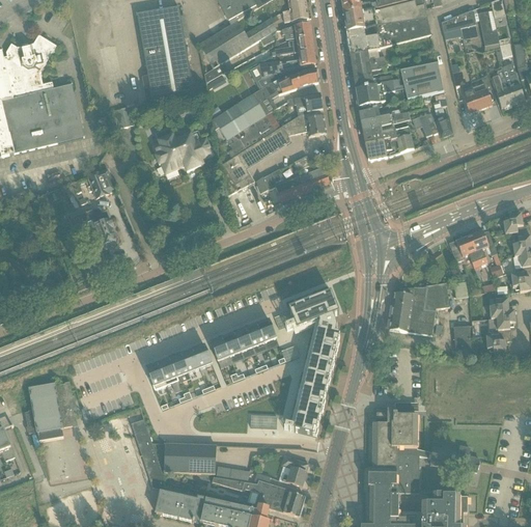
[(218,0),(231,23),(236,20),(258,6),(254,0),(218,0)]
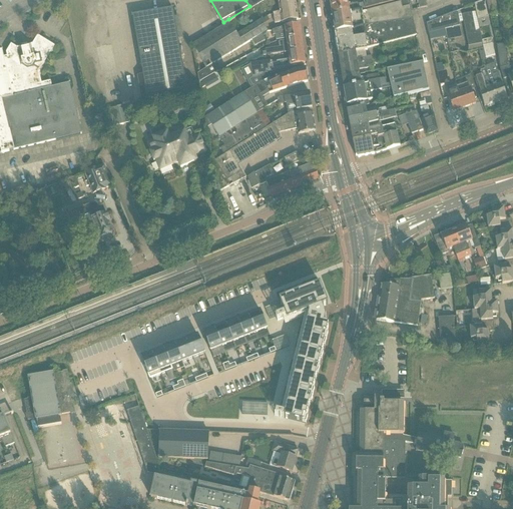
[(332,10),(332,11),(350,8),(350,9),(363,7),(363,6),(362,0),(350,2),(349,0),(343,0),(331,2),(332,10)]
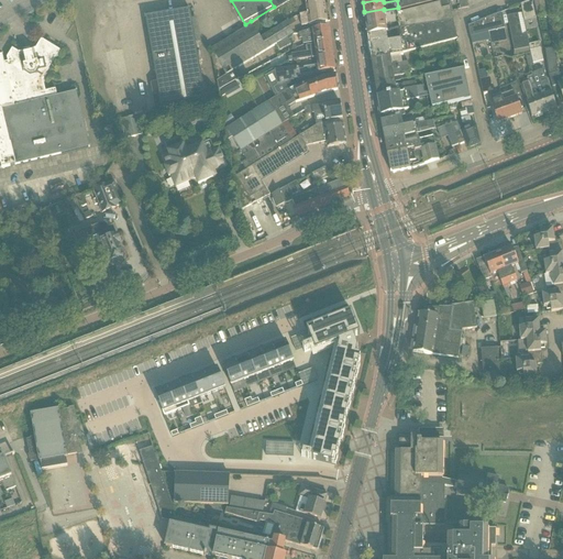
[(398,25),(452,15),(450,0),(432,0),(398,9),(398,8),(384,10),(384,9),(364,12),(367,32),(384,29),(398,25)]
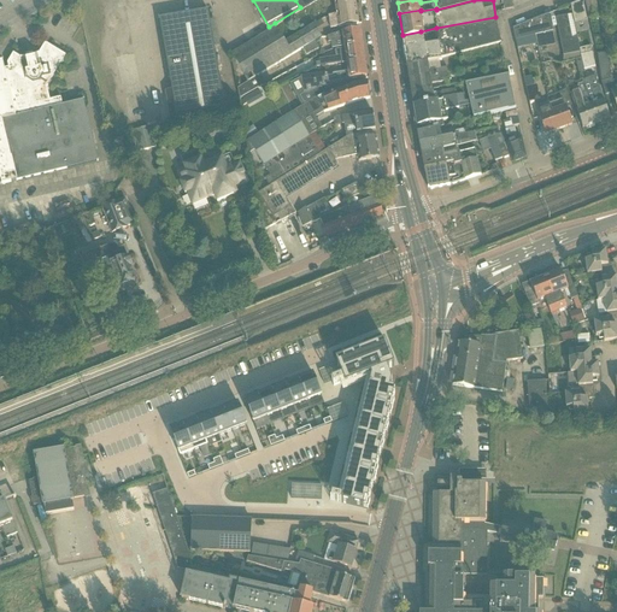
[(574,0),(570,1),(574,19),(587,17),(583,0),(574,0)]
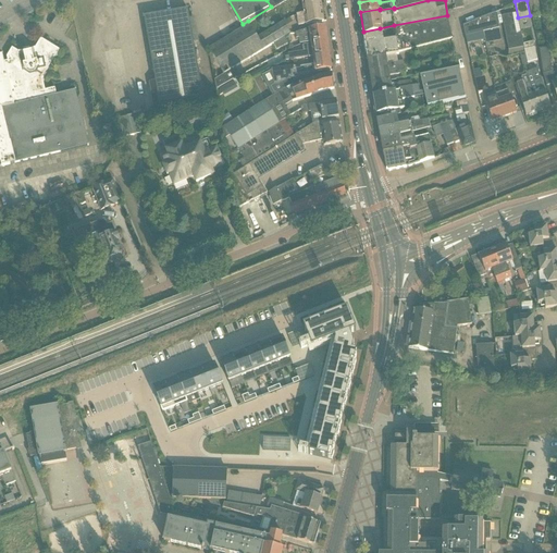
[(541,11),(540,7),(539,0),(529,0),(532,13),(541,11)]
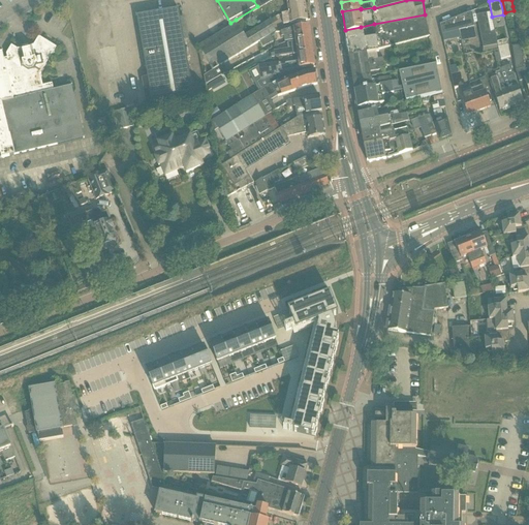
[(305,2),(283,6),(285,20),(307,16),(305,2)]
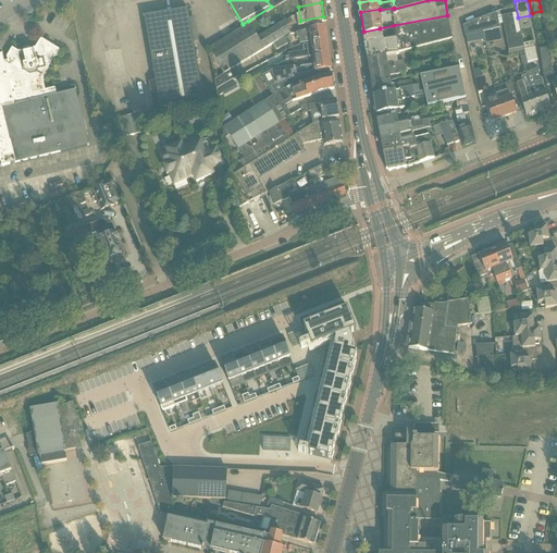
[(188,5),(145,13),(156,78),(161,110),(205,102),(188,5)]
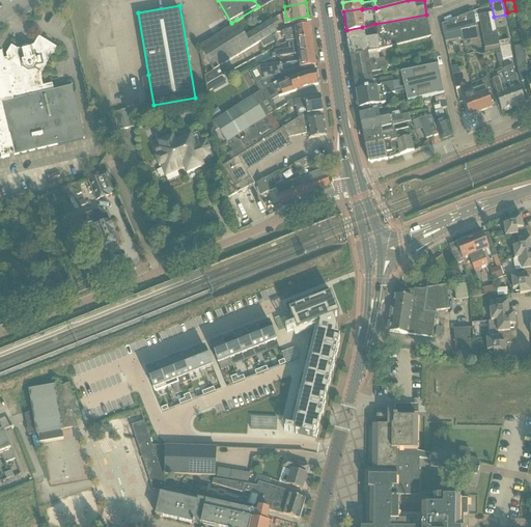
[(472,8),(441,21),(444,31),(476,23),(475,19),(472,8)]
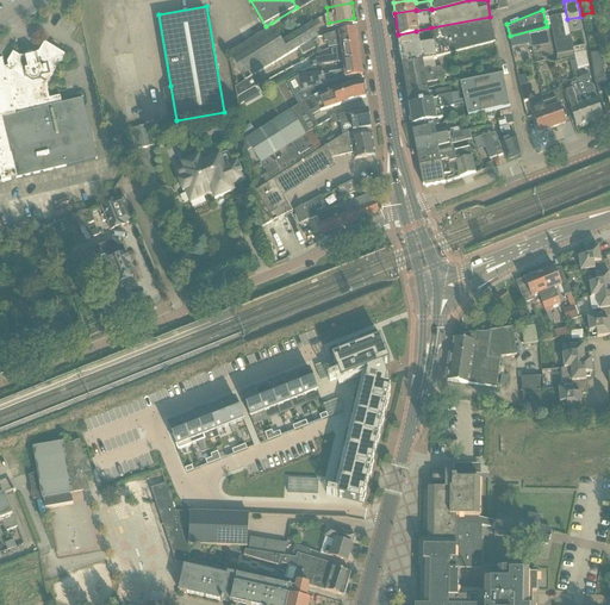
[(566,33),(561,11),(549,13),(556,51),(574,48),(571,32),(566,33)]
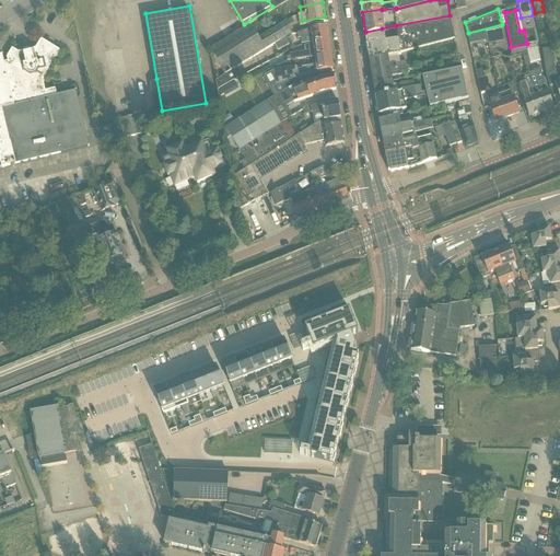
[(261,13),(249,21),(253,26),(265,20),(261,13)]
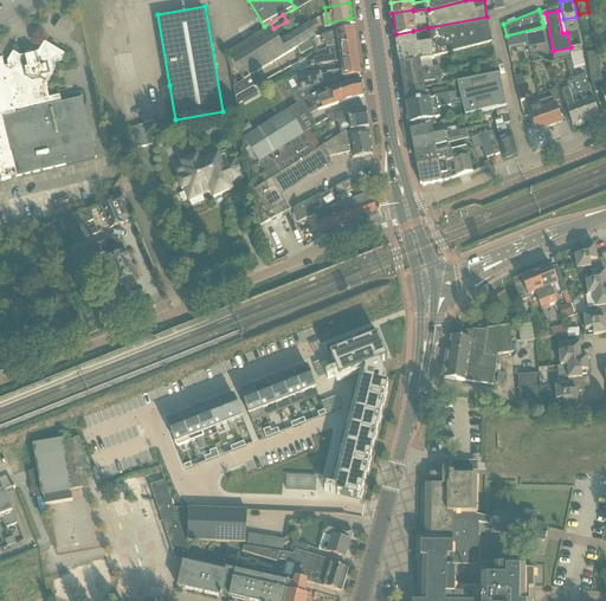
[(491,38),(490,33),(487,17),(429,27),(413,31),(395,34),(398,47),(400,62),(421,58),(420,57),(431,56),(433,55),(433,53),(440,51),(475,43),(491,38)]
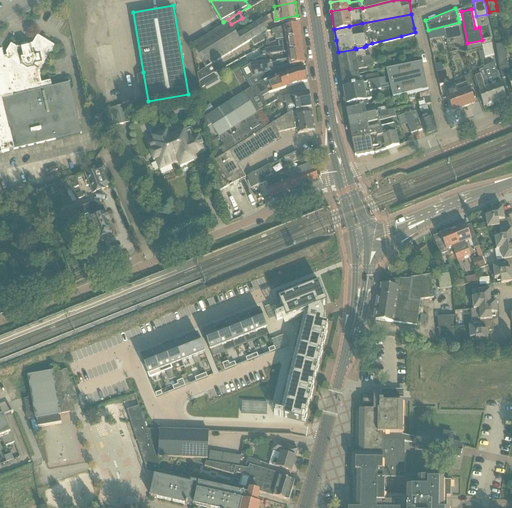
[(48,25),(46,15),(40,16),(27,19),(30,30),(48,25)]
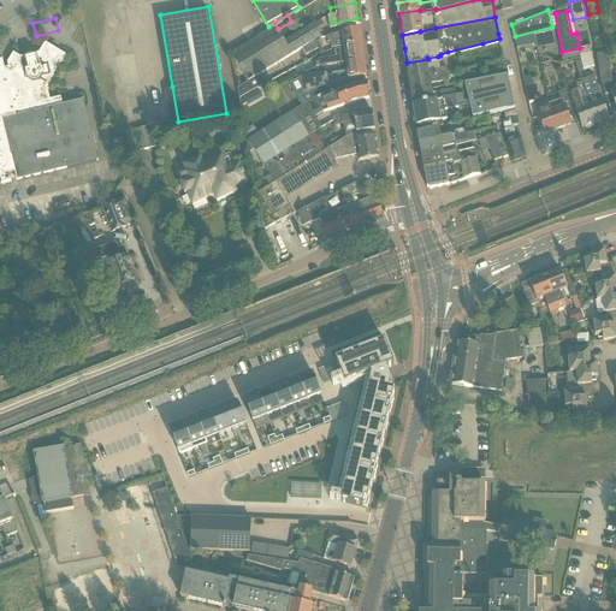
[(291,22),(278,29),(283,36),(296,29),(291,22)]
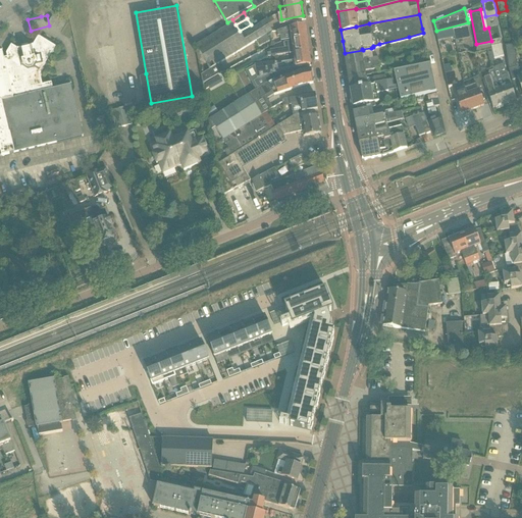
[(227,22),(196,41),(210,65),(217,61),(231,52),(237,49),(247,44),(247,43),(243,37),(240,31),(236,24),(232,19),(227,22)]
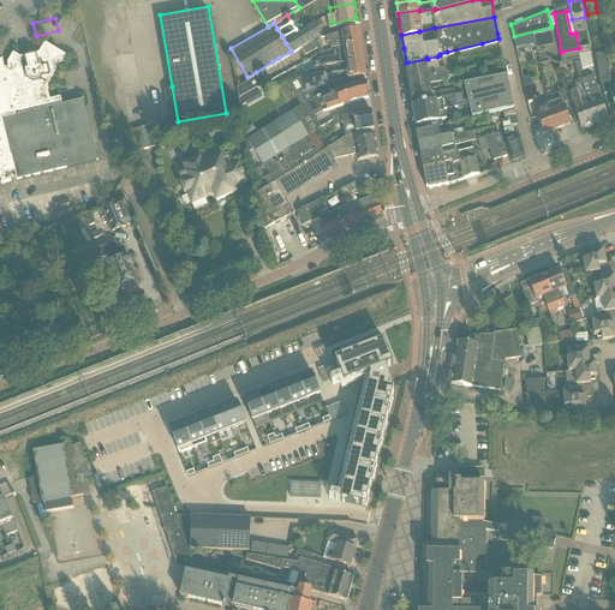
[(318,59),(315,59),(316,64),(329,63),(346,59),(363,57),(362,42),(360,40),(359,25),(340,29),(326,33),(327,40),(342,36),(344,42),(344,45),(334,46),(335,53),(318,55),(318,59)]
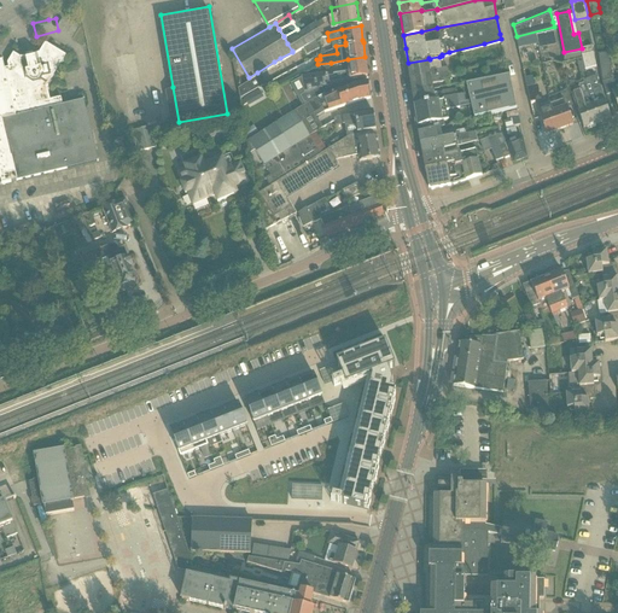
[(297,29),(284,36),(287,44),(301,36),(297,29)]
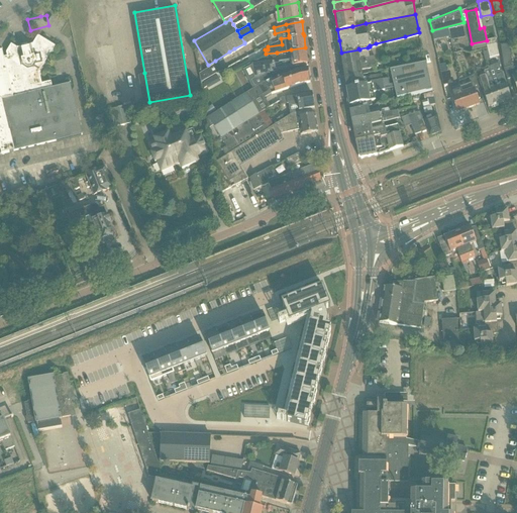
[(50,35),(48,25),(30,30),(32,39),(50,35)]
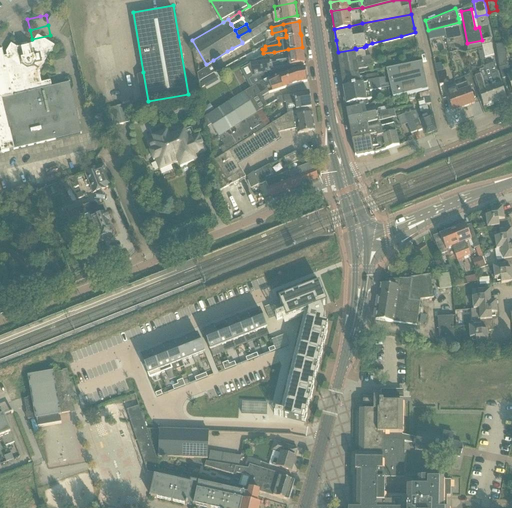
[(249,30),(238,36),(242,42),(253,35),(249,30)]
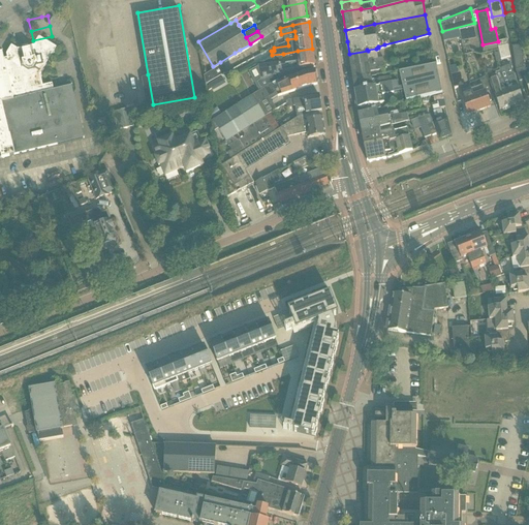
[(54,45),(52,36),(33,40),(35,50),(54,45)]
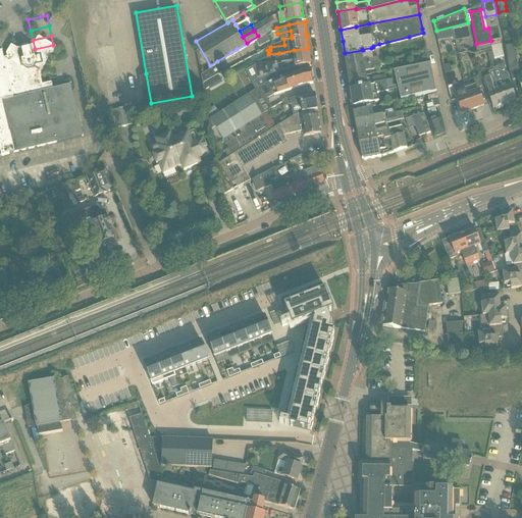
[(500,41),(491,43),(492,46),(494,57),(503,54),(500,41)]
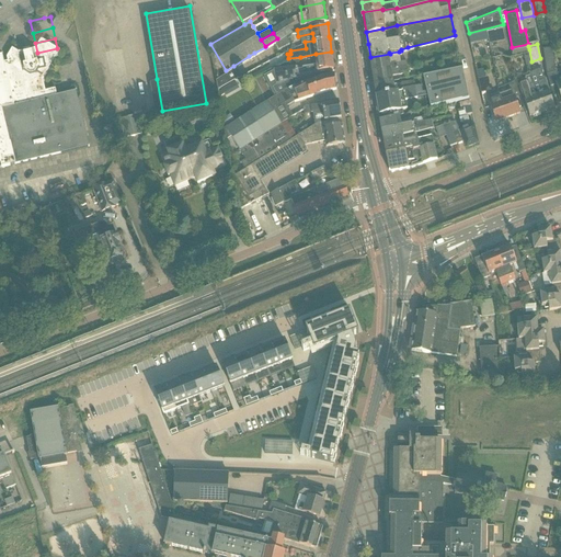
[(60,58),(57,48),(37,53),(39,64),(60,58)]
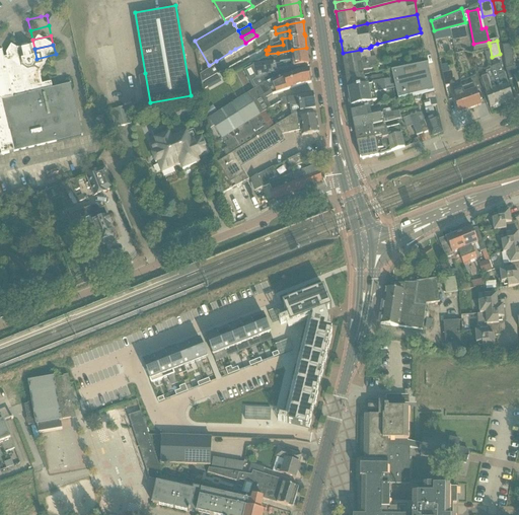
[(309,61),(306,48),(292,50),(293,57),(280,60),(274,61),(274,59),(253,62),(255,76),(252,78),(256,85),(268,78),(273,75),(271,70),(275,70),(275,67),(284,65),(309,61)]
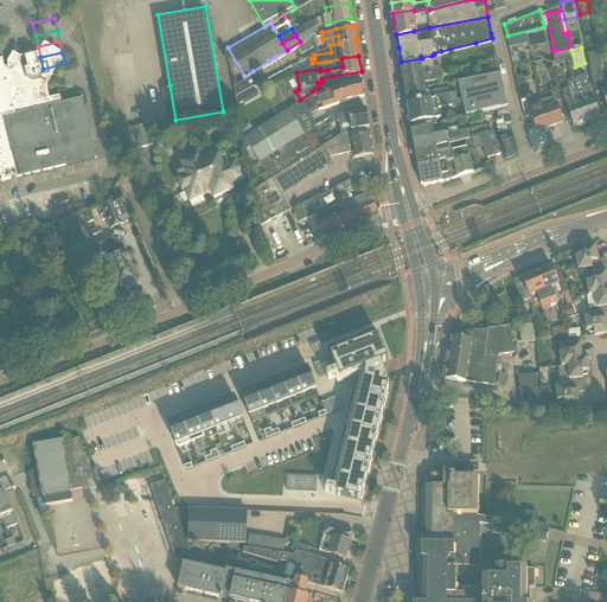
[(433,64),(432,56),(421,57),(422,58),(401,62),(403,74),(417,72),(419,74),(423,72),(423,71),(441,68),(440,63),(433,64)]
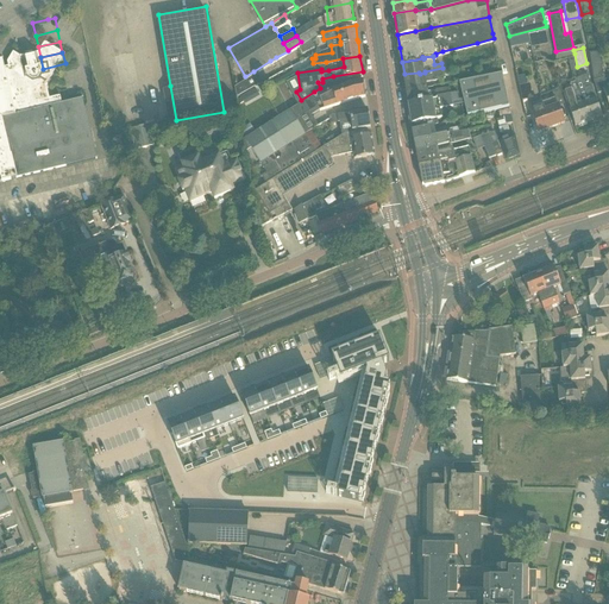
[(68,75),(66,63),(43,69),(45,80),(68,75)]
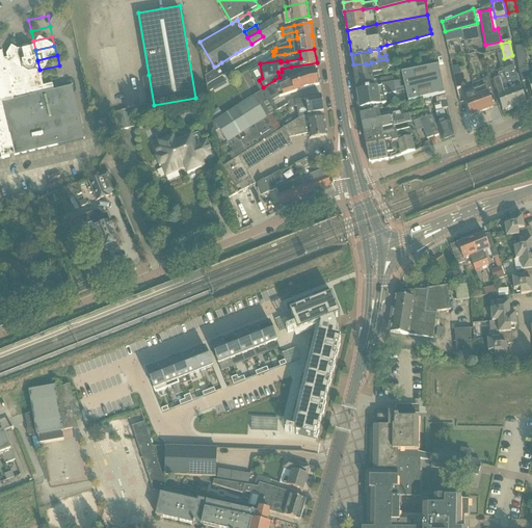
[(526,55),(516,56),(519,68),(523,79),(528,77),(531,85),(529,86),(531,95),(531,94),(531,74),(531,75),(528,64),(526,55)]
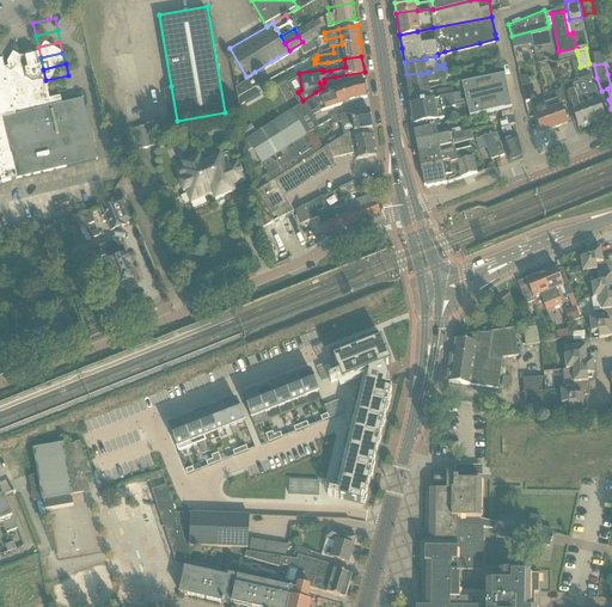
[(446,77),(445,68),(427,72),(427,73),(422,74),(421,73),(407,74),(409,89),(429,85),(428,80),(446,77)]
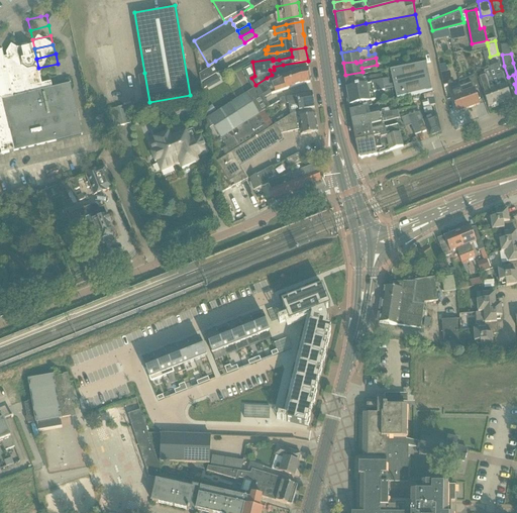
[(425,58),(390,66),(394,82),(394,85),(397,96),(432,88),(425,58)]
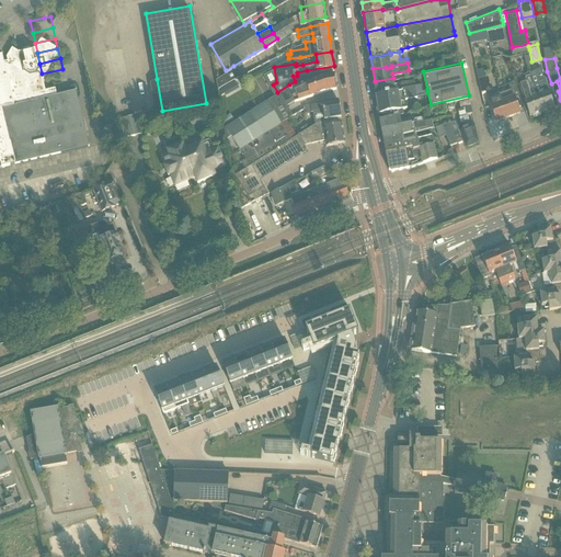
[(217,87),(238,76),(233,66),(226,70),(216,77),(217,87)]
